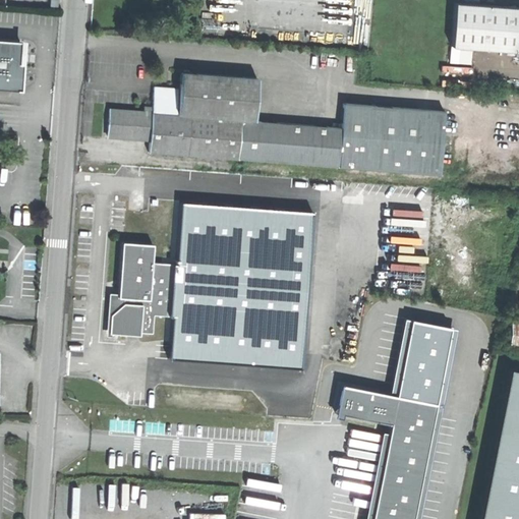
[(518,9),(456,4),(453,48),(518,52),(518,9)]
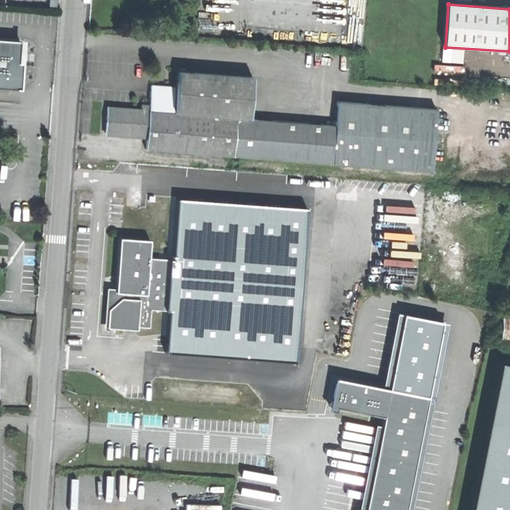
[(0,86),(23,88),(25,61),(21,61),(23,39),(0,37),(0,86)]
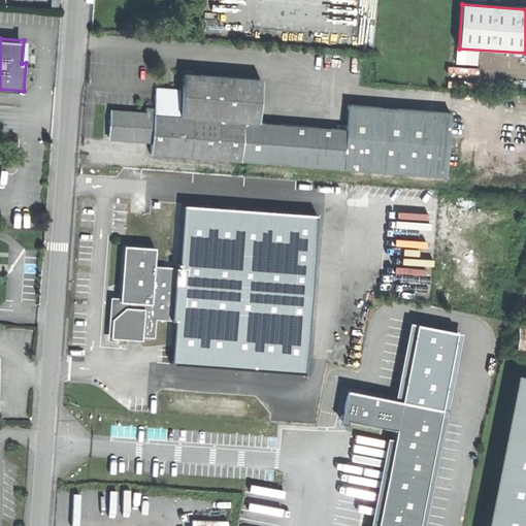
[(263,79),(186,72),(185,90),(158,88),(156,109),(148,108),(148,112),(252,121),(252,116),(260,117),(263,79)]
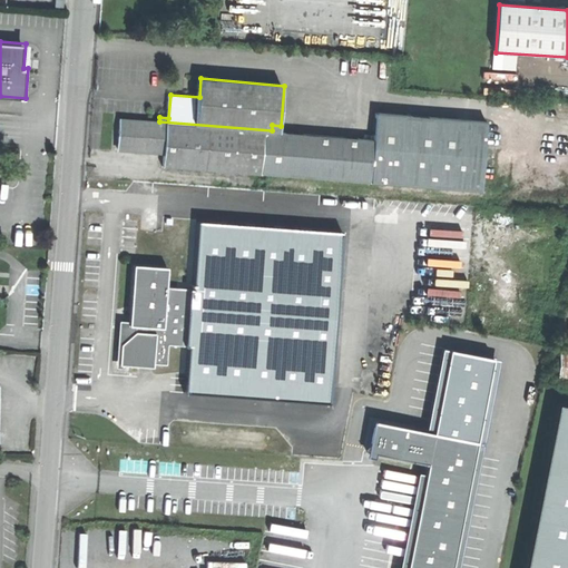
[(375,139),(374,139),(371,182),(482,192),(488,121),(378,113),(375,139)]
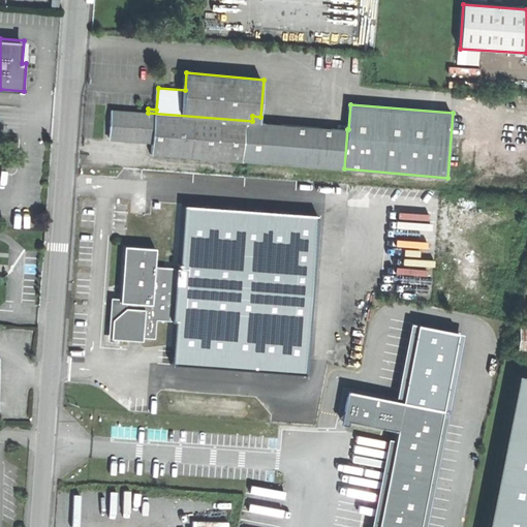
[(148,113),(148,117),(156,117),(221,123),(219,161),(244,163),(344,168),(347,129),(259,122),(252,121),(148,113)]
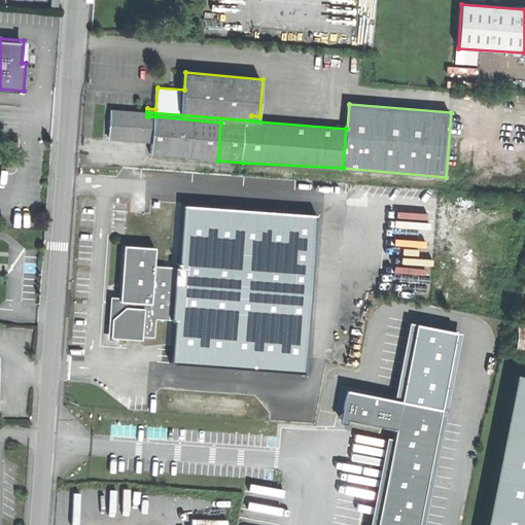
[(111,141),(152,144),(155,116),(147,116),(113,113),(111,141)]
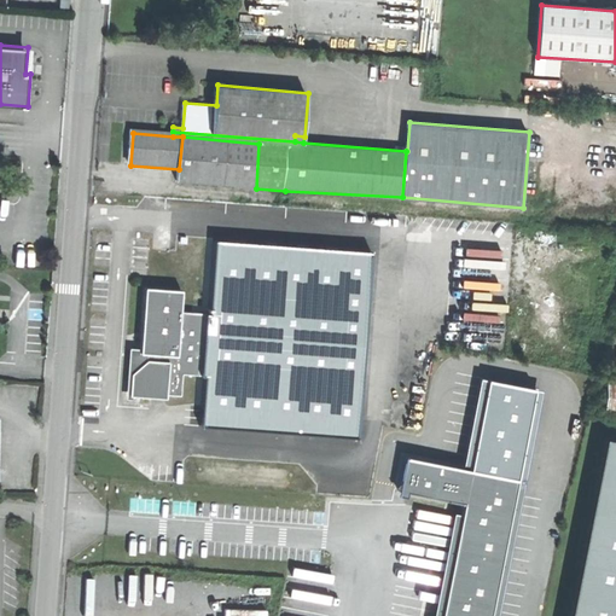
[(259,144),(182,137),(179,169),(178,182),(213,186),(256,189),(259,144)]
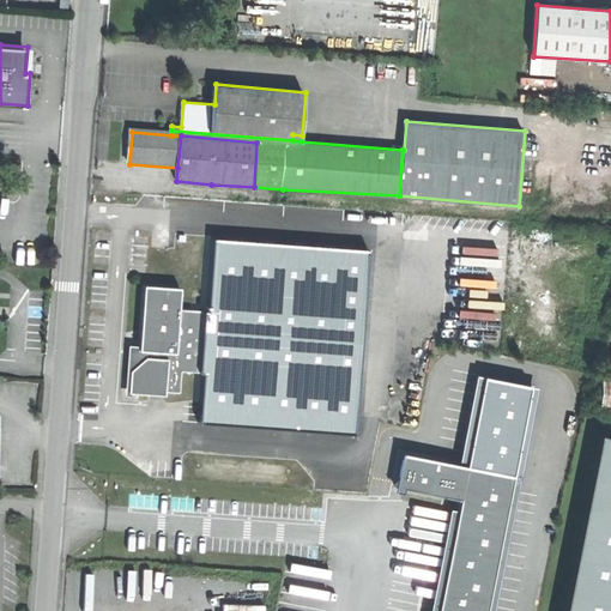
[(149,356),(133,371),(132,392),(167,395),(168,392),(181,393),(183,370),(201,371),(206,312),(181,308),(182,288),(146,284),(141,345),(141,348),(149,349),(149,356)]
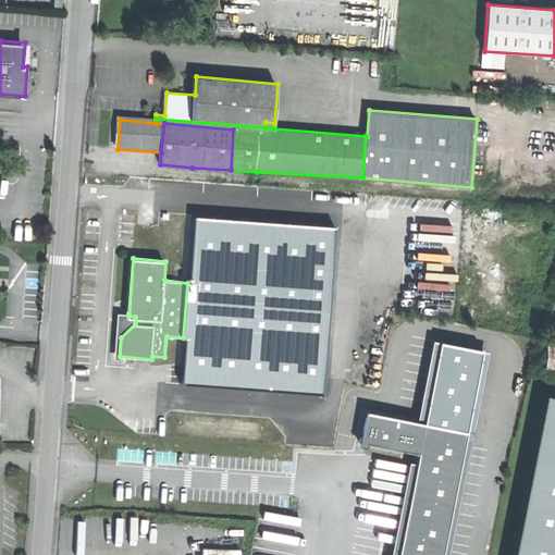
[(118,337),(121,337),(135,323),(135,317),(128,316),(128,313),(120,312),(118,337)]
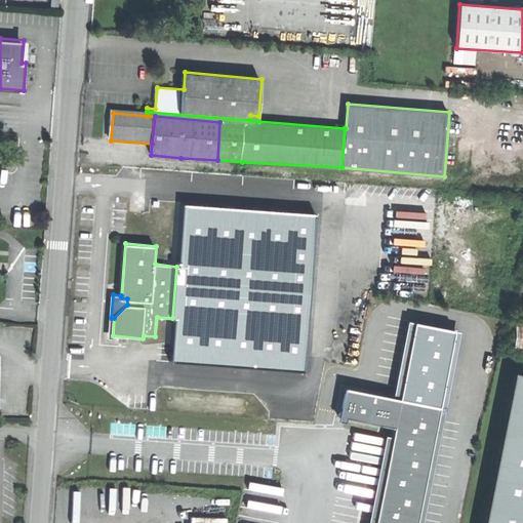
[(456,331),(416,323),(401,400),(441,408),(456,331)]
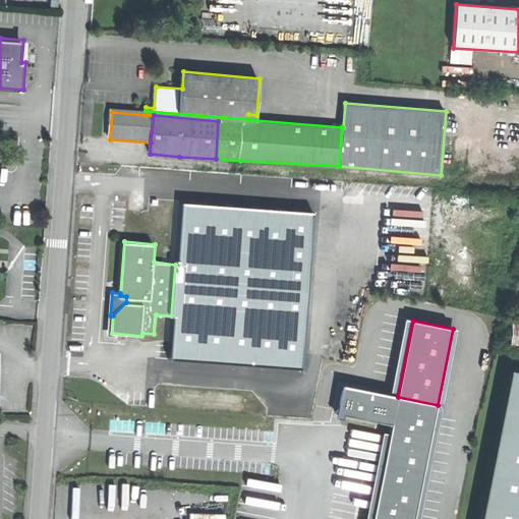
[(518,371),(504,441),(487,518),(518,518),(518,371)]
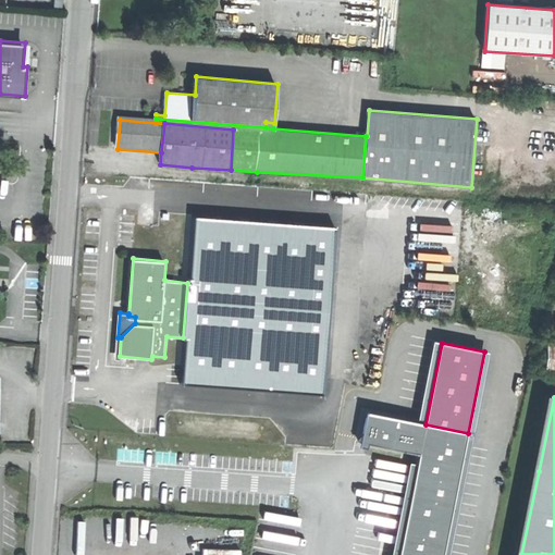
[(443,554),(468,433),(426,424),(367,412),(360,443),(419,455),(398,554),(443,554)]
